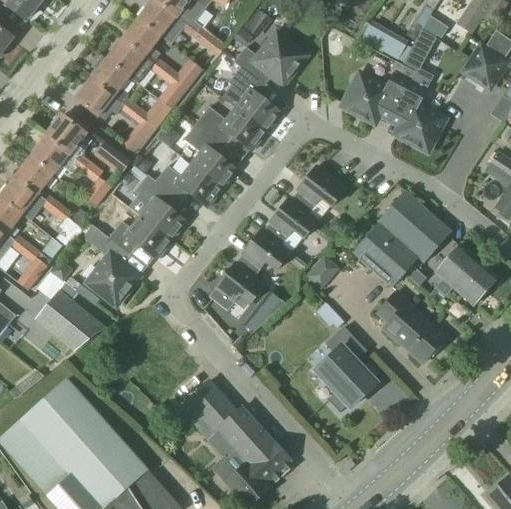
[(10,0),(7,4),(26,19),(40,0),(10,0)]
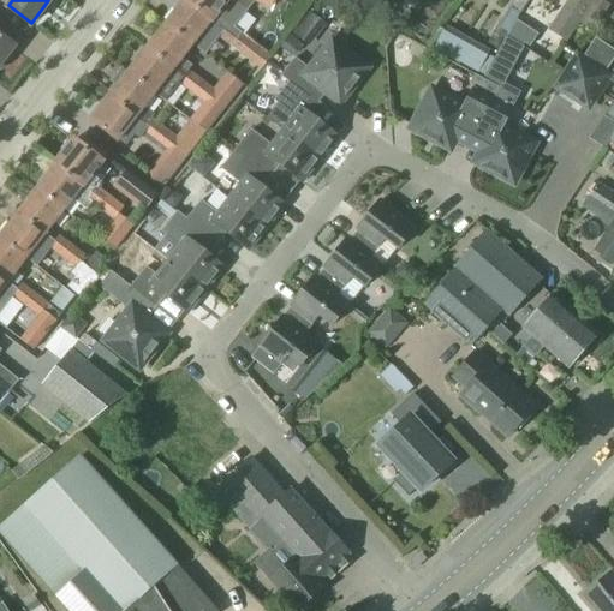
[(183,0),(166,22),(194,43),(203,31),(213,39),(219,33),(230,41),(233,36),(237,37),(242,31),(238,29),(233,25),(227,21),(222,27),(213,18),(190,0),(183,0)]
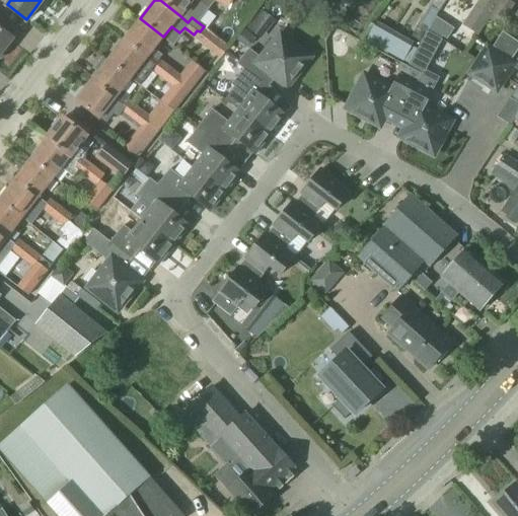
[(160,0),(179,15),(188,22),(192,17),(197,21),(213,0),(217,0),(227,4),(229,0),(160,0)]
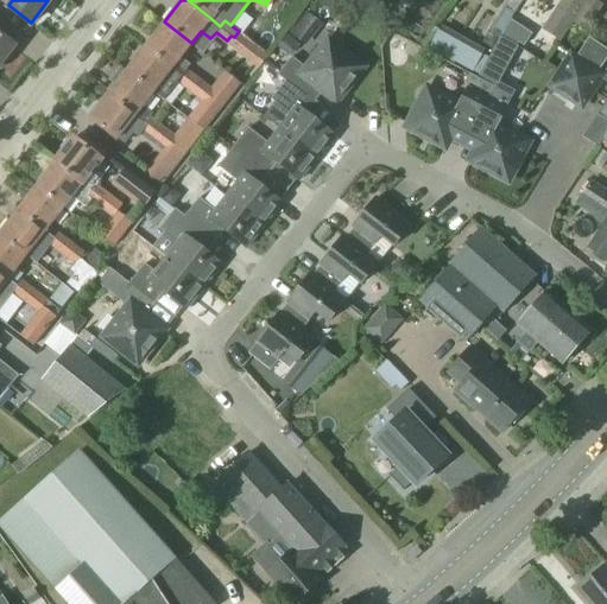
[(561,0),(543,27),(560,37),(571,19),(583,0),(561,0)]
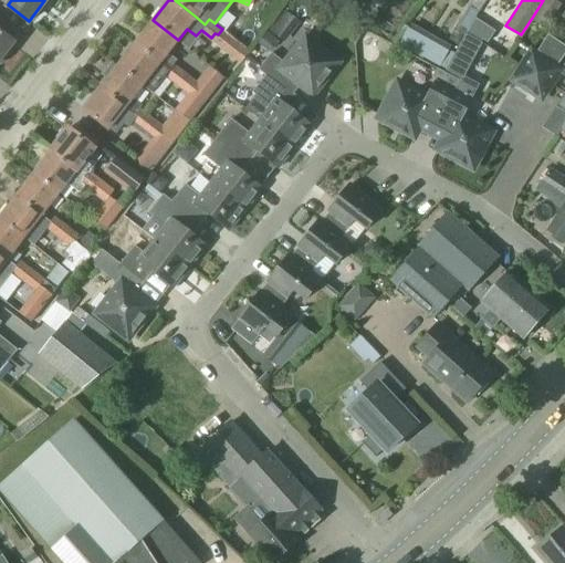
[(562,2),(558,0),(543,0),(532,18),(545,27),(562,2)]
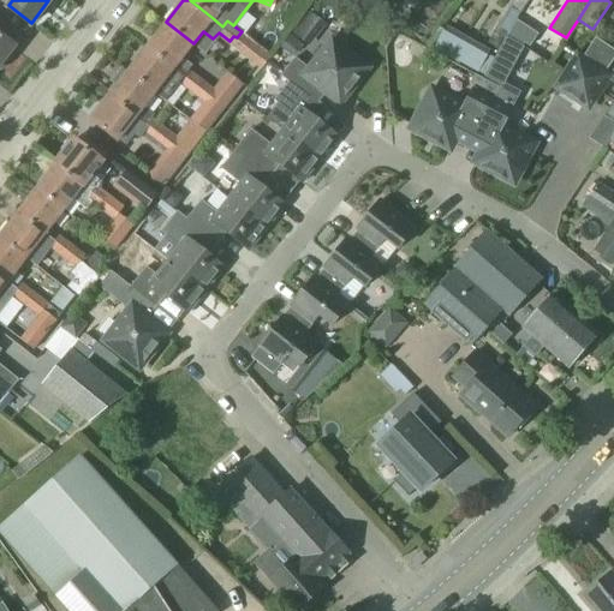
[(451,21),(437,43),(481,69),(494,46),(451,21)]
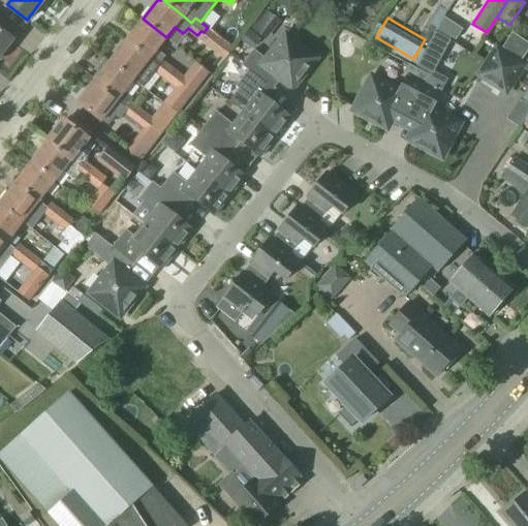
[(143,19),(127,39),(150,58),(158,64),(155,70),(164,76),(168,72),(171,73),(175,69),(163,60),(166,55),(158,48),(166,37),(143,19)]
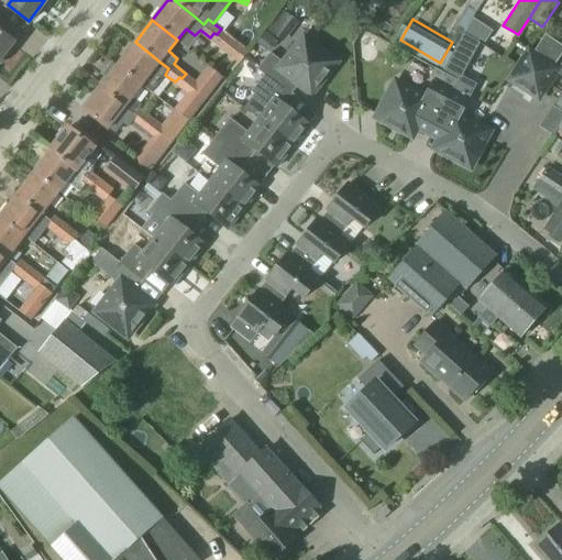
[(0,62),(2,62),(9,54),(8,51),(7,50),(14,40),(0,28),(0,62)]
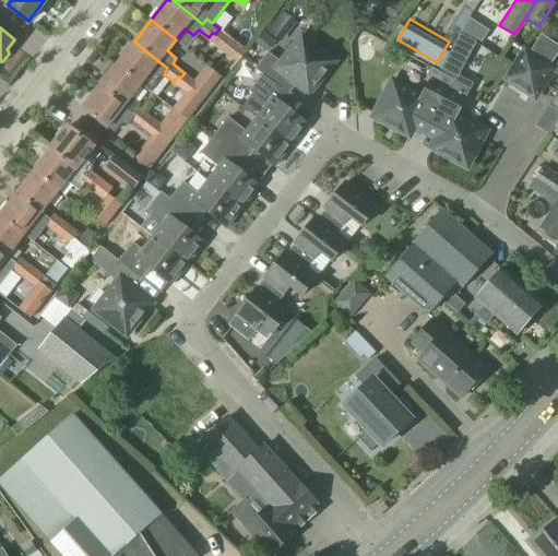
[(212,33),(209,37),(222,48),(230,37),(220,28),(215,34),(212,33)]
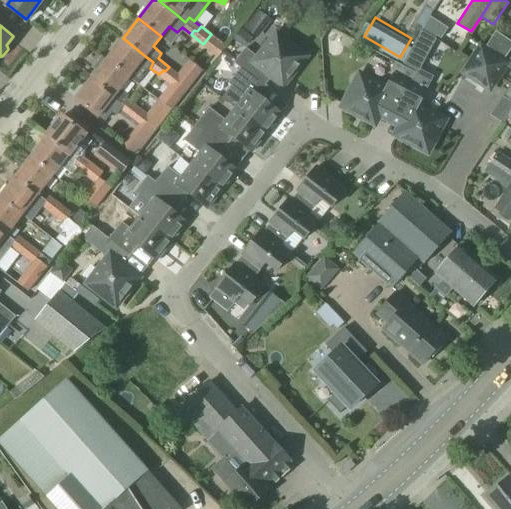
[(250,35),(240,27),(233,37),(242,44),(250,35)]
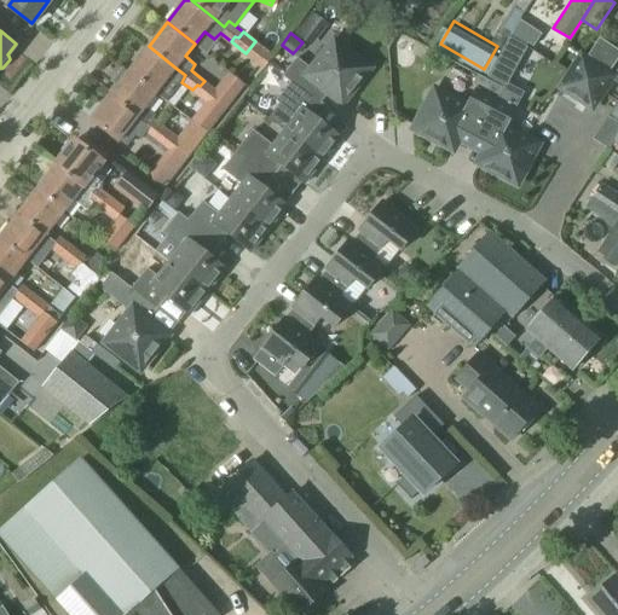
[(509,35),(487,74),(504,83),(504,82),(507,83),(508,81),(513,73),(510,65),(521,46),(527,45),(509,35)]
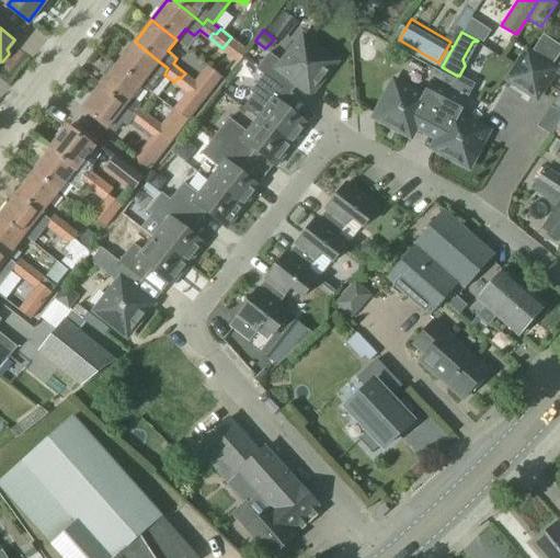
[(559,41),(545,32),(535,47),(556,61),(559,55),(559,41)]
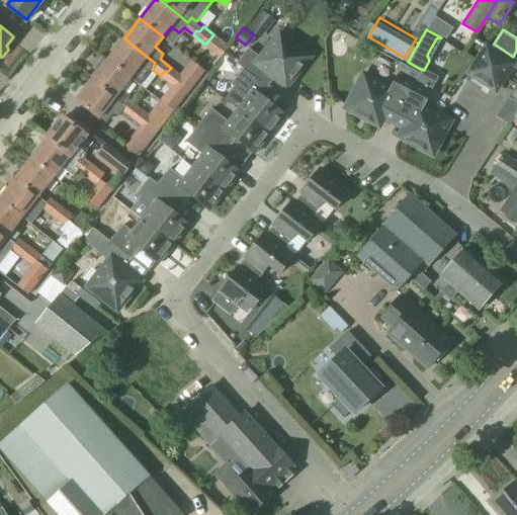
[(249,47),(237,62),(243,67),(264,80),(270,72),(286,84),(309,56),(280,33),(263,55),(259,55),(249,47)]
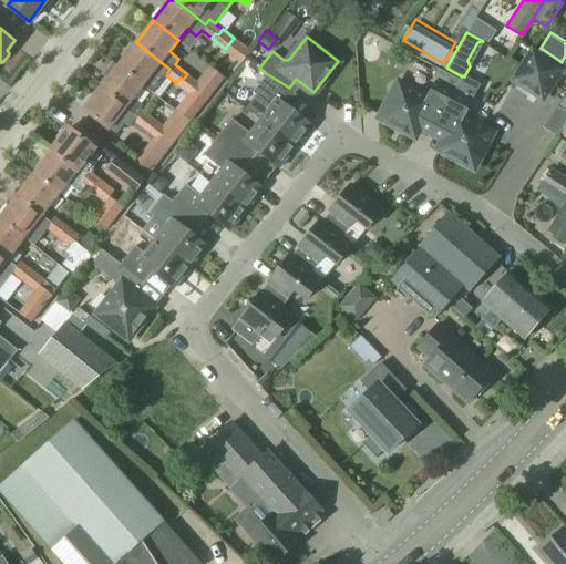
[(119,64),(144,84),(154,91),(166,75),(170,69),(161,62),(136,42),(119,64)]
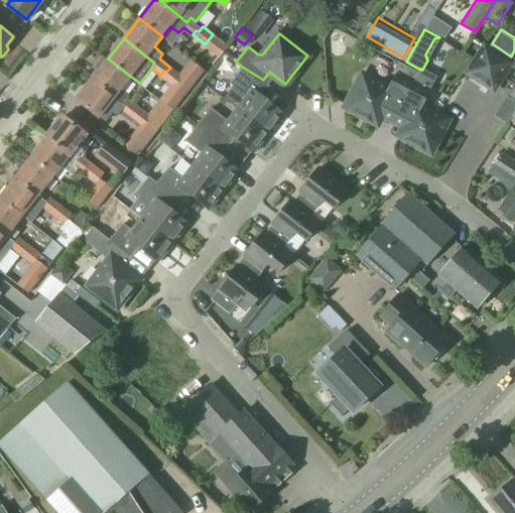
[(485,44),(468,72),(494,89),(510,65),(514,67),(514,58),(511,62),(485,44)]
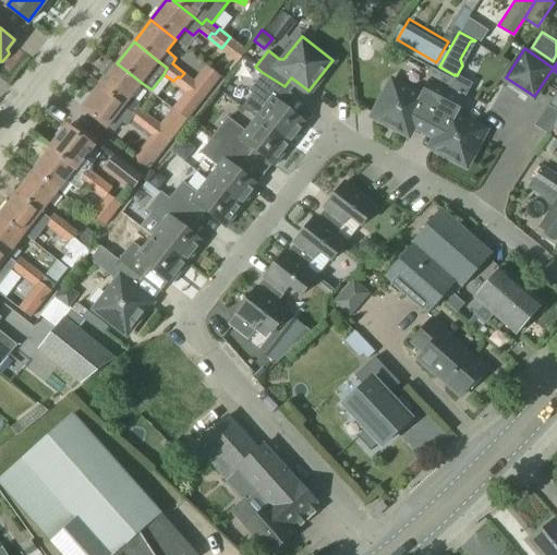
[(138,104),(130,97),(142,83),(117,63),(116,64),(111,61),(103,72),(107,75),(99,85),(133,111),(130,117),(140,125),(143,120),(146,122),(150,117),(137,106),(138,104)]
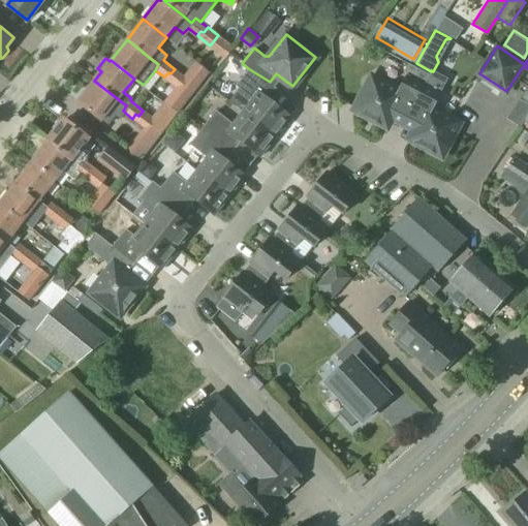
[(372,75),(354,109),(391,128),(394,122),(401,126),(424,85),(430,72),(409,62),(406,68),(407,75),(401,88),(397,89),(372,75)]
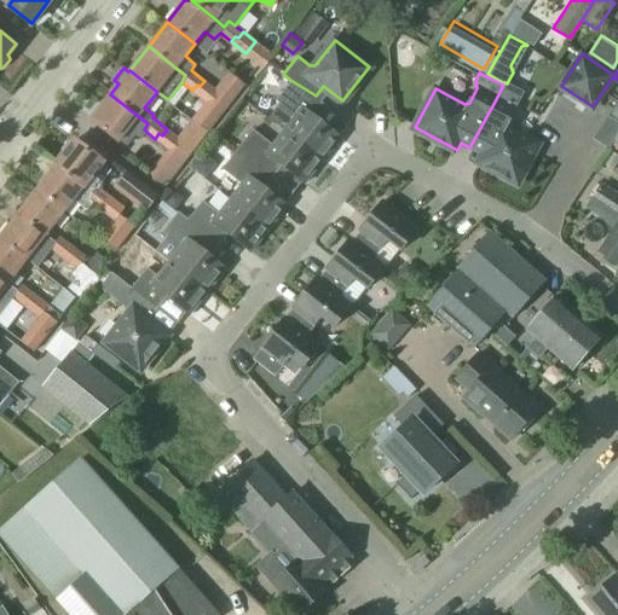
[(281,103),(270,117),(284,128),(323,158),(340,135),(318,117),(328,105),(316,96),(290,80),(276,98),(281,103)]
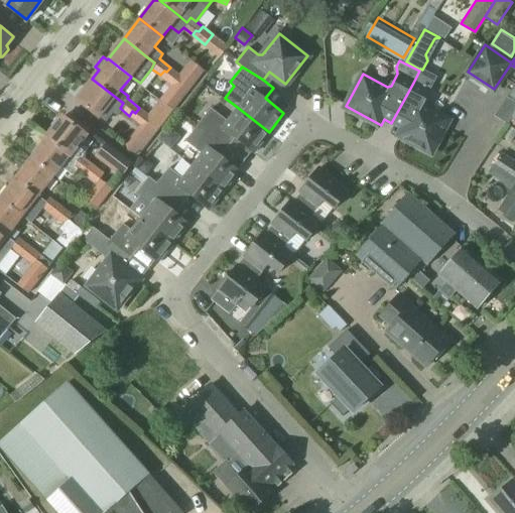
[(164,71),(160,75),(172,85),(180,75),(170,68),(166,72),(164,71)]
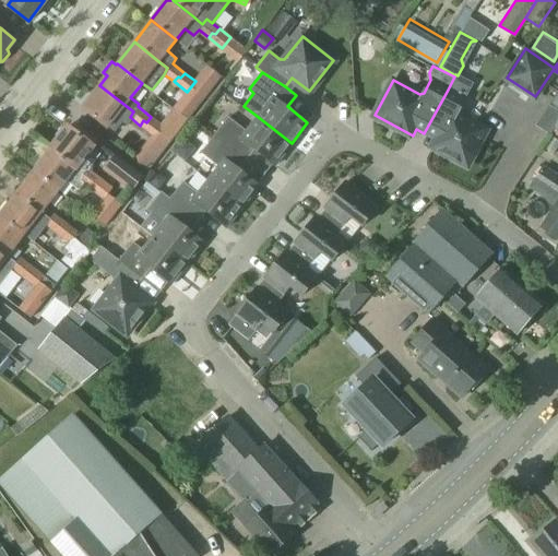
[(99,85),(82,107),(107,127),(108,125),(115,130),(123,119),(127,121),(130,117),(133,111),(99,85)]
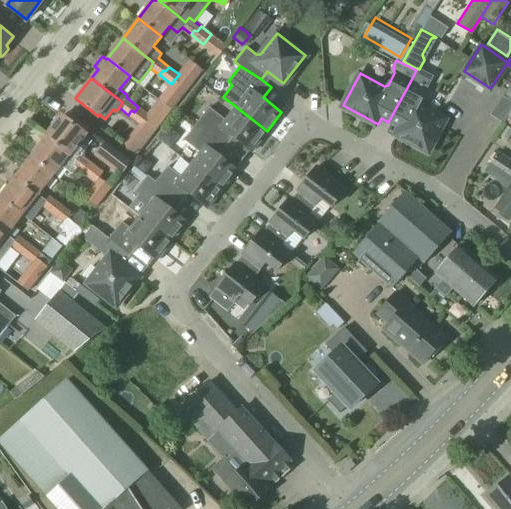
[(410,82),(388,122),(396,126),(393,132),(396,133),(428,150),(445,118),(421,106),(420,102),(426,90),(410,82)]
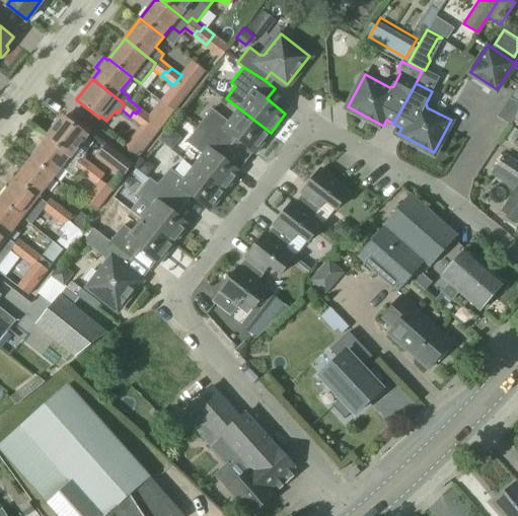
[(212,107),(199,125),(207,131),(229,147),(236,137),(255,152),(271,133),(238,107),(229,121),(212,107)]
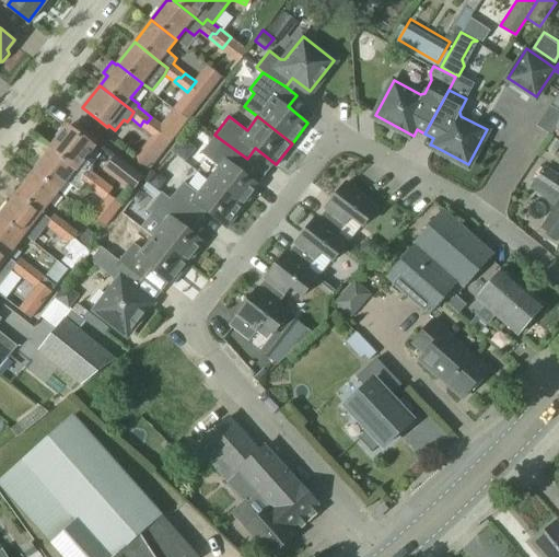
[(143,120),(140,126),(153,136),(162,125),(151,117),(147,123),(143,120)]
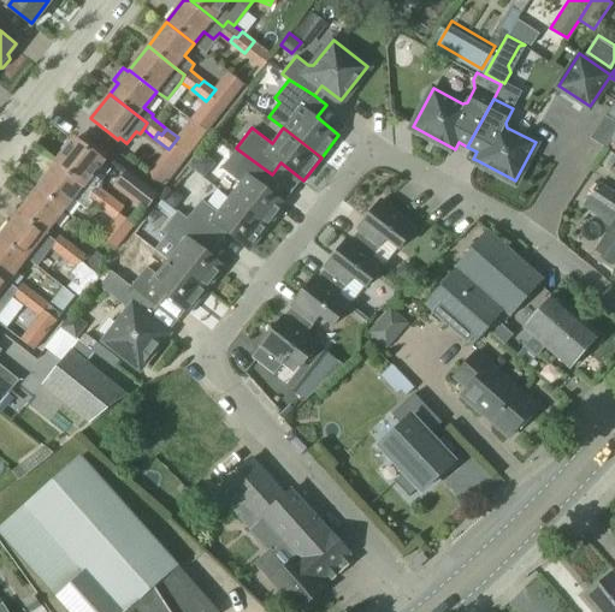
[(75,137),(55,162),(105,201),(106,202),(111,196),(98,185),(102,179),(93,172),(102,159),(100,158),(105,152),(81,132),(76,138),(75,137)]
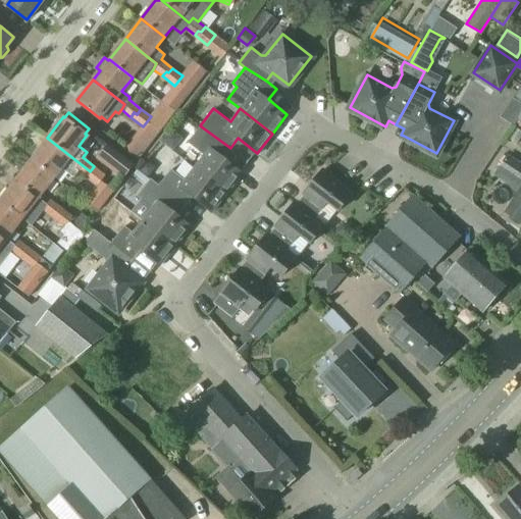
[(200,125),(188,141),(196,147),(204,154),(195,166),(226,192),(242,172),(240,170),(222,157),(230,148),(208,132),(200,125)]
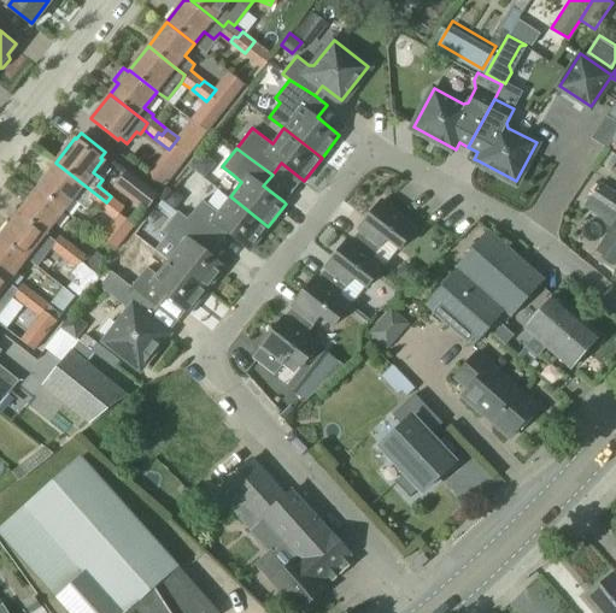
[(56,163),(37,187),(64,208),(72,198),(87,207),(92,200),(101,207),(105,201),(56,163)]
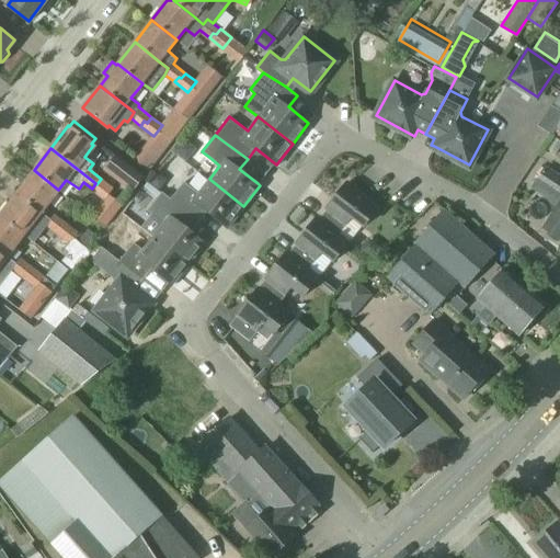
[(116,154),(105,169),(132,190),(144,174),(116,154)]
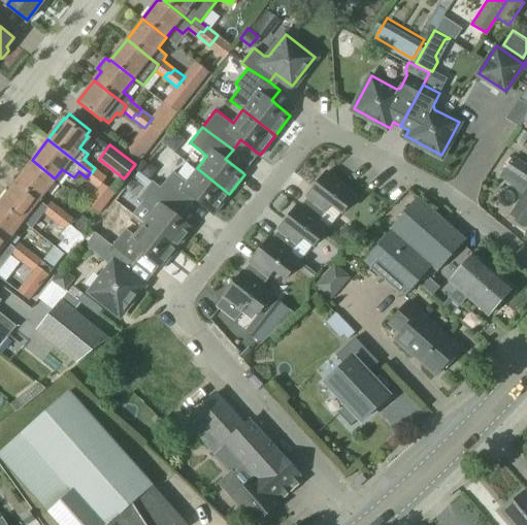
[(526,164),(514,157),(504,170),(526,186),(526,189),(511,214),(526,224),(526,164)]
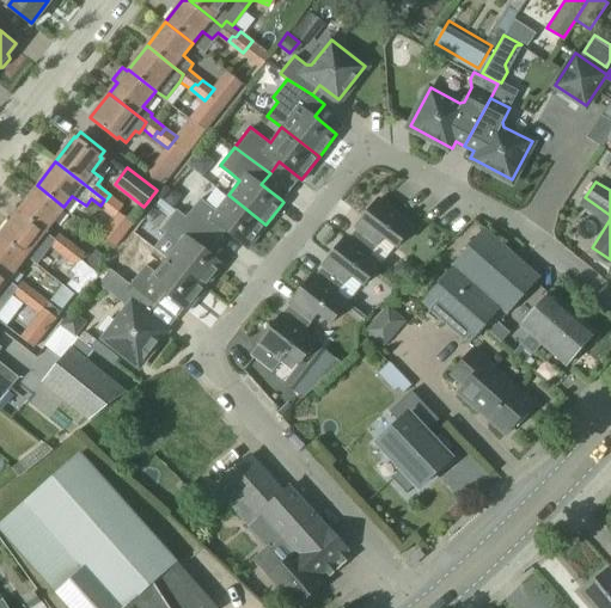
[(37,185),(18,209),(46,231),(63,207),(37,185)]
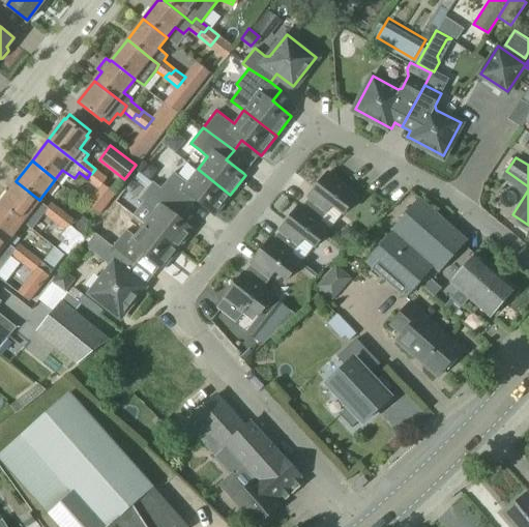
[(90,173),(87,178),(98,187),(104,181),(107,177),(95,169),(91,174),(90,173)]
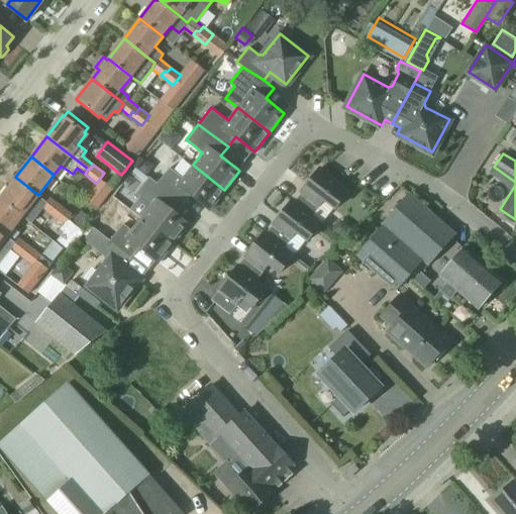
[(170,167),(158,182),(176,199),(182,204),(191,194),(209,209),(224,190),(193,165),(183,177),(170,167)]
